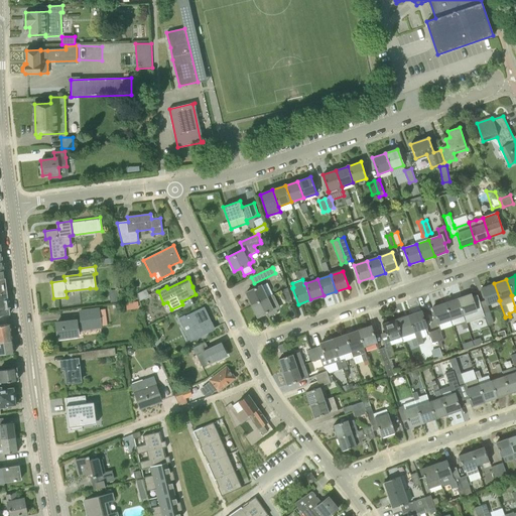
[(246,293),(251,304),(272,294),(267,284),(262,286),(261,285),(246,293)]
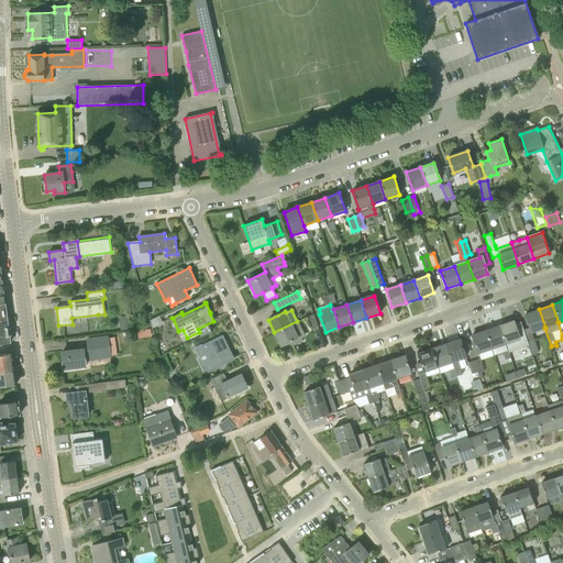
[(544,328),(539,310),(525,315),(531,332),(544,328)]
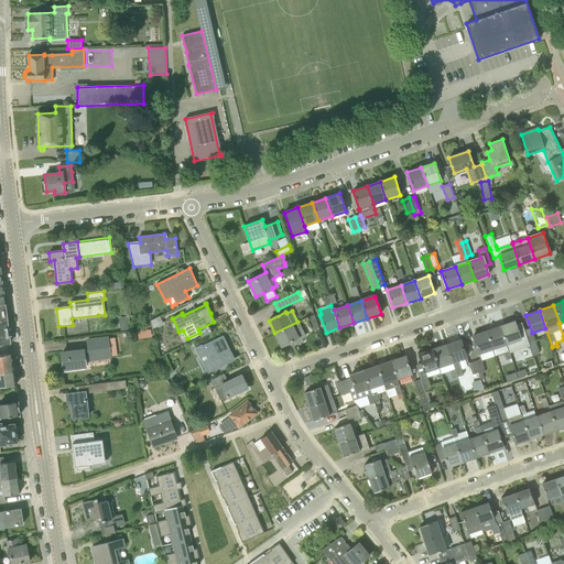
[(312,329),(318,328),(314,315),(308,317),(312,329)]
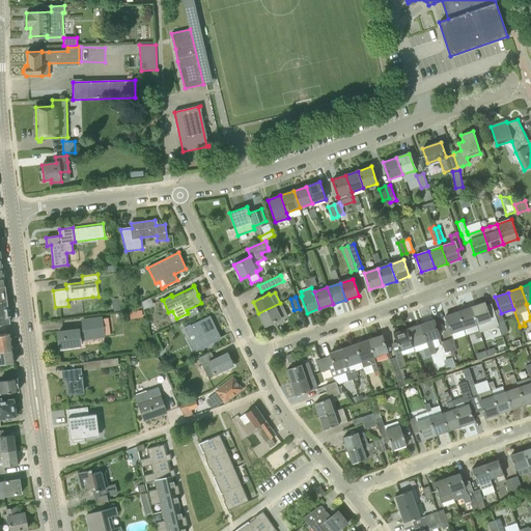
[(150,298),(141,302),(143,310),(154,305),(150,298)]
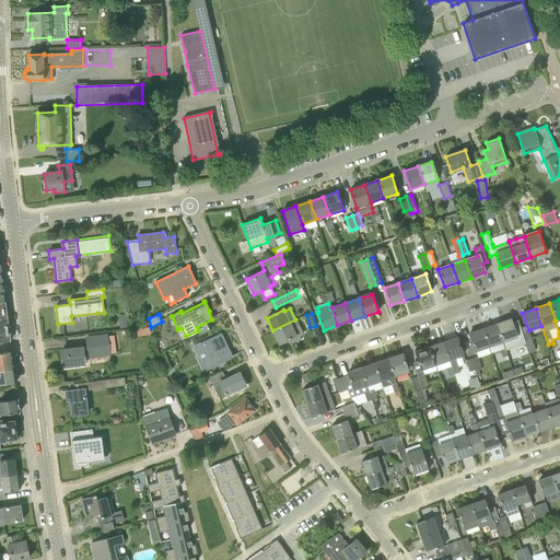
[(0,342),(10,341),(7,319),(0,319),(0,342)]
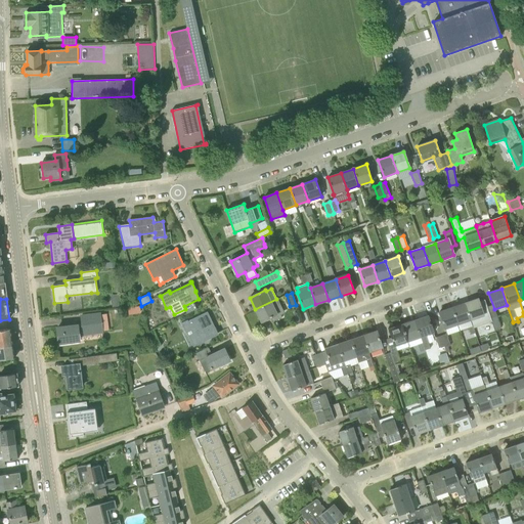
[(276,299),(255,309),(261,322),(270,317),(272,321),(281,317),(279,314),(282,312),(277,301),(276,299)]
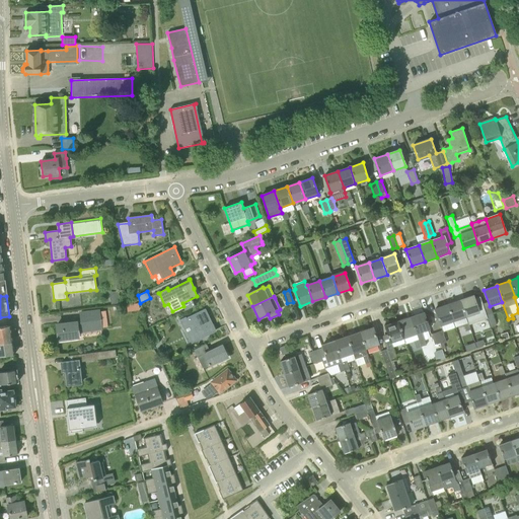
[(473,296),(460,300),(466,316),(467,321),(468,325),(488,318),(487,315),(480,297),(474,299),(473,296)]
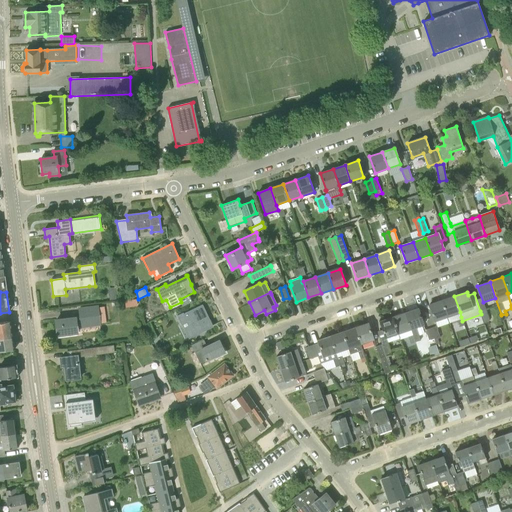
[(441,300),(447,317),(460,312),(454,296),(441,300)]
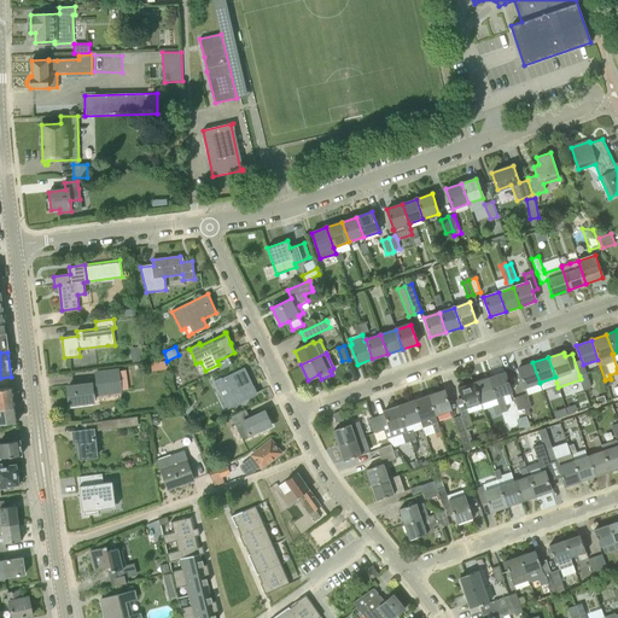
[(151,372),(167,369),(165,361),(150,363),(151,372)]
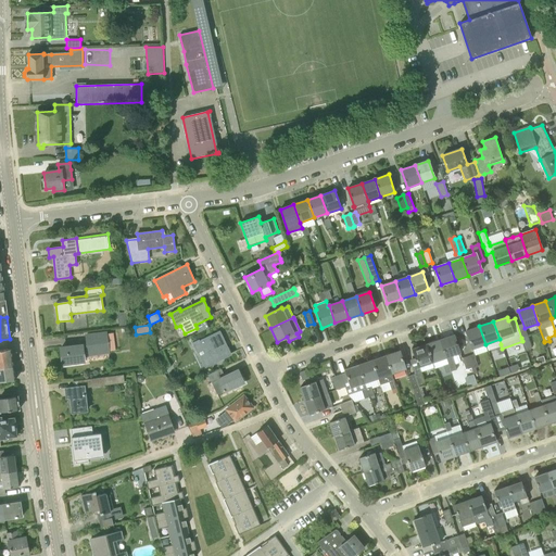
[(485,344),(479,326),(466,331),(472,349),(485,344)]
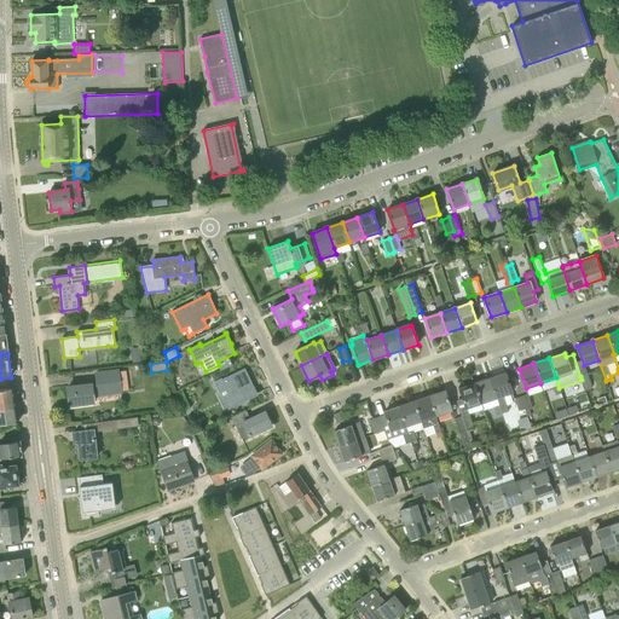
[(92,395),(121,392),(117,371),(96,374),(97,383),(68,387),(70,405),(93,403),(92,395)]
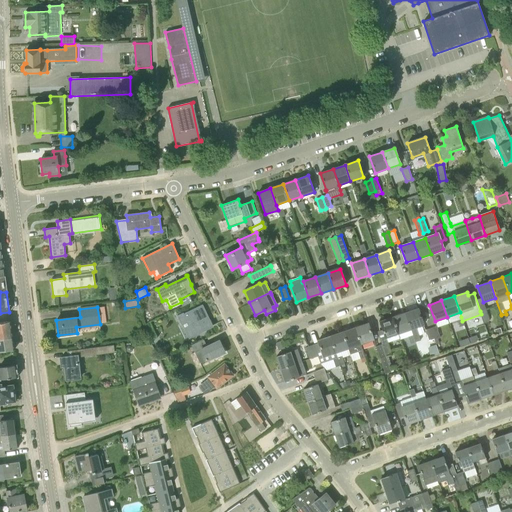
[(204,310),(199,313),(197,308),(188,312),(187,311),(176,316),(180,325),(181,325),(183,329),(193,325),(197,333),(212,326),(204,310)]
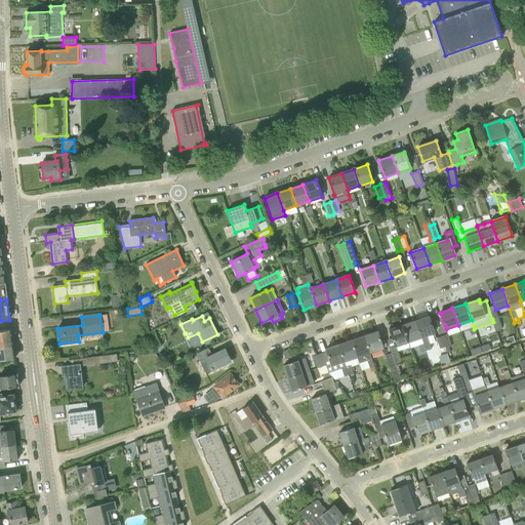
[(421,337),(422,342),(426,351),(431,349),(427,336),(434,333),(429,317),(415,321),(421,337)]
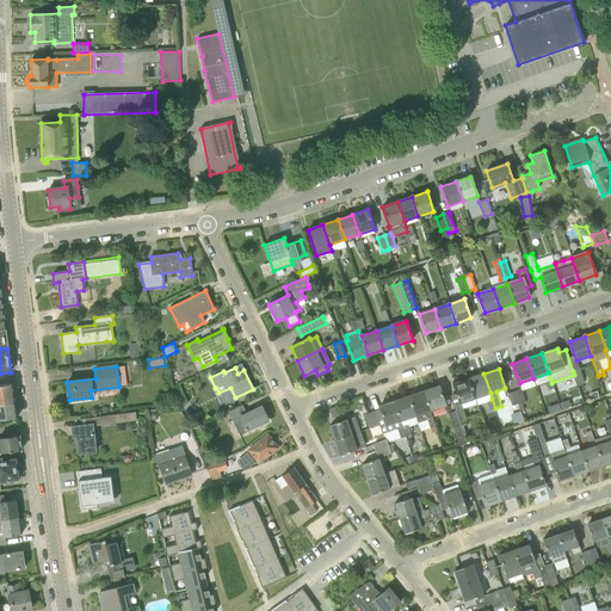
[(580,369),(573,371),(574,375),(576,384),(584,382),(580,369)]
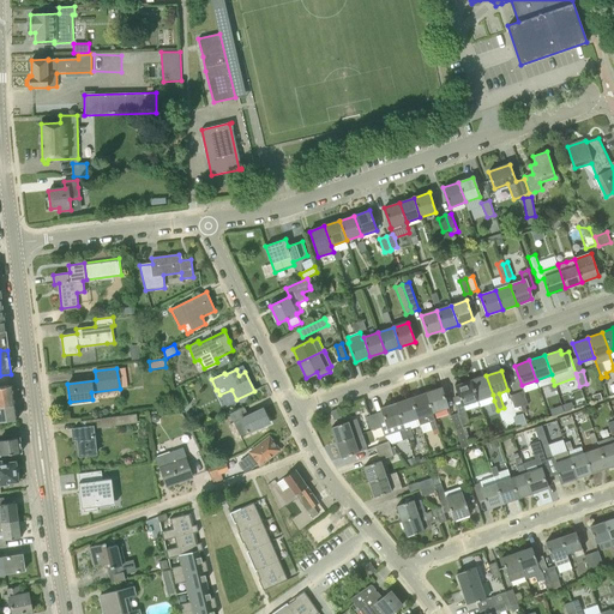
[(471,380),(479,399),(493,395),(486,375),(471,380)]
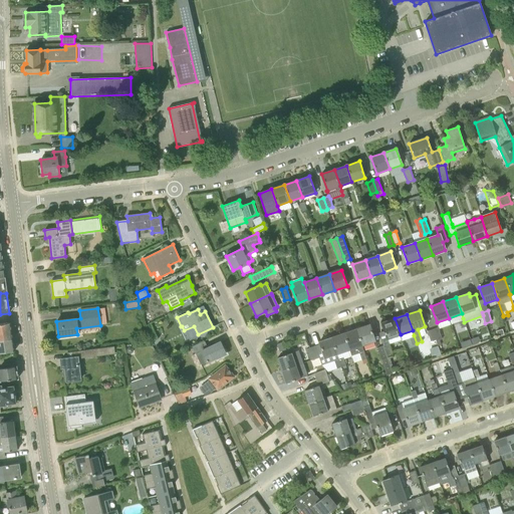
[(399,335),(401,334),(395,318),(381,323),(384,332),(379,334),(383,346),(388,357),(393,356),(389,344),(401,340),(399,335)]
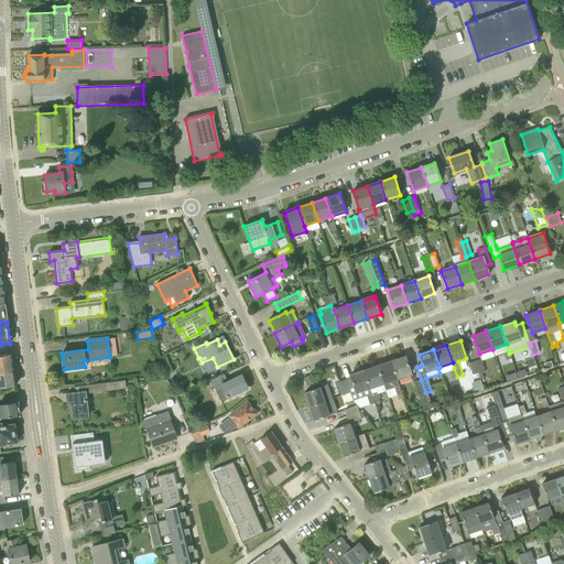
[(11,355),(0,356),(0,373),(14,372),(11,355)]
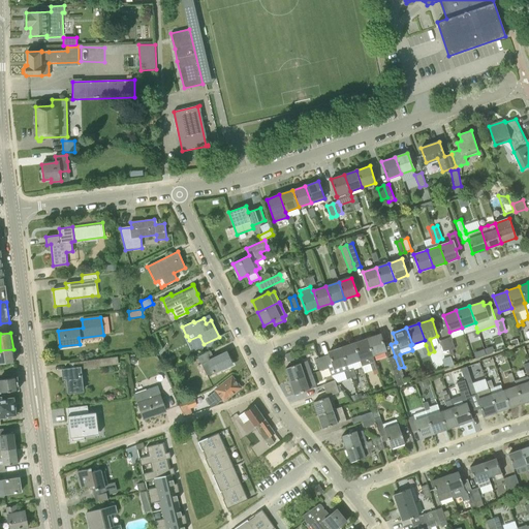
[(157,351),(162,349),(155,333),(151,335),(153,341),(152,342),(157,351)]
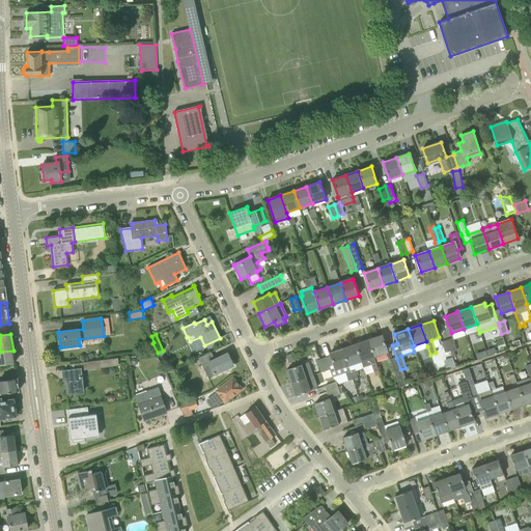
[(369,339),(374,357),(387,352),(382,335),(369,339)]
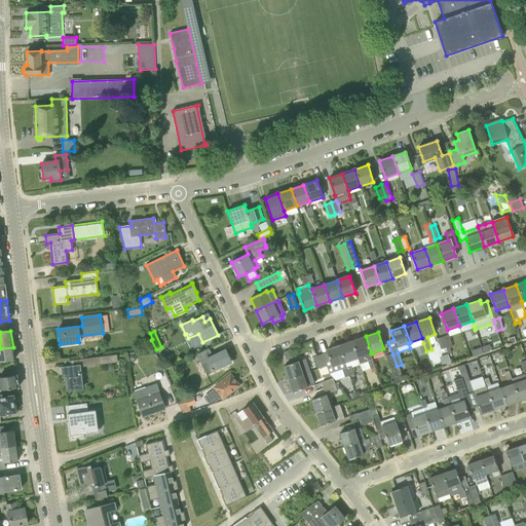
[(448,335),(442,337),(446,348),(452,346),(448,335)]
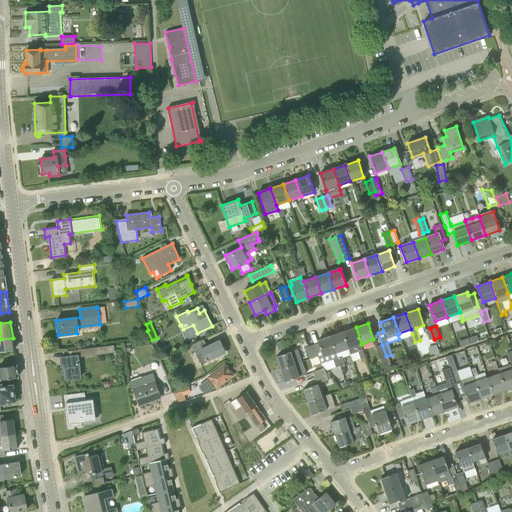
[(360,358),(365,357),(361,344),(356,327),(342,332),(348,348),(350,354),(358,352),(360,358)]
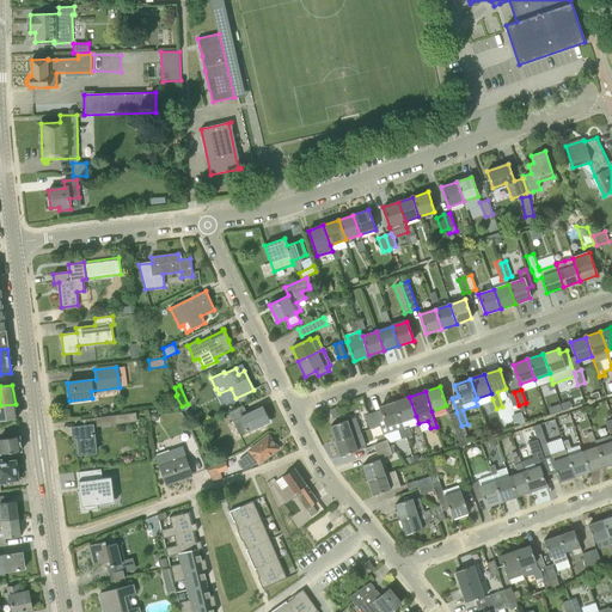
[(519,405),(514,392),(508,395),(513,408),(519,405)]
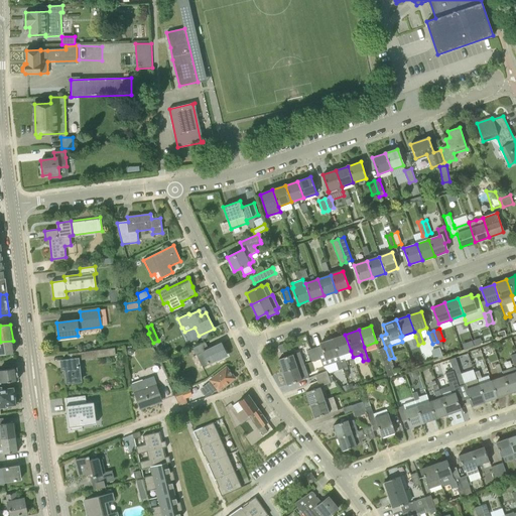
[(343,354),(351,351),(345,335),(334,339),(339,355),(341,361),(343,368),(348,367),(343,354)]
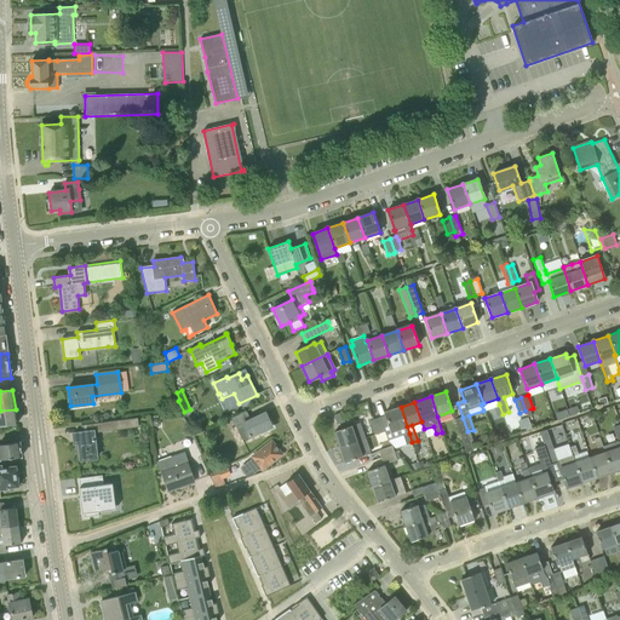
[(385,412),(389,422),(382,424),(388,441),(405,435),(409,434),(407,426),(401,407),(385,412)]
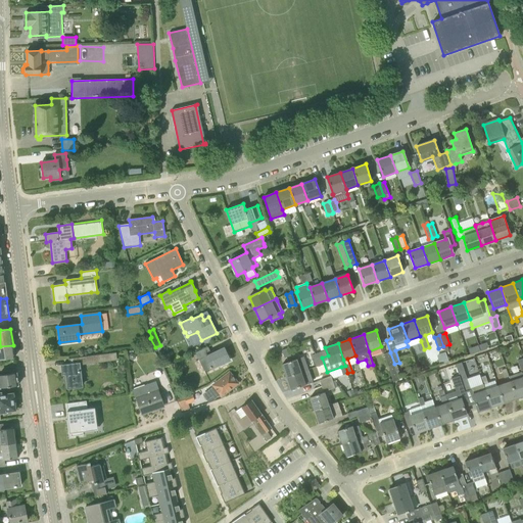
[(0,359),(14,358),(13,345),(0,346),(0,359)]
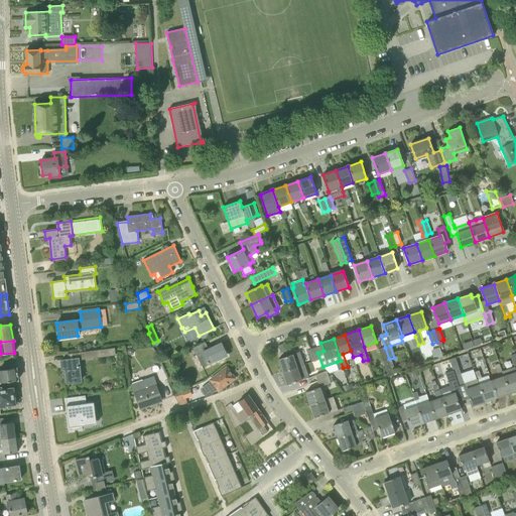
[(208,350),(205,343),(194,348),(203,366),(226,355),(221,344),(208,350)]
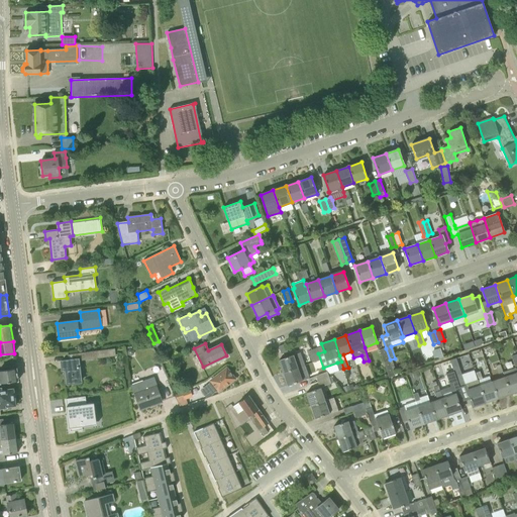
[(115,355),(115,348),(98,350),(99,357),(115,355)]
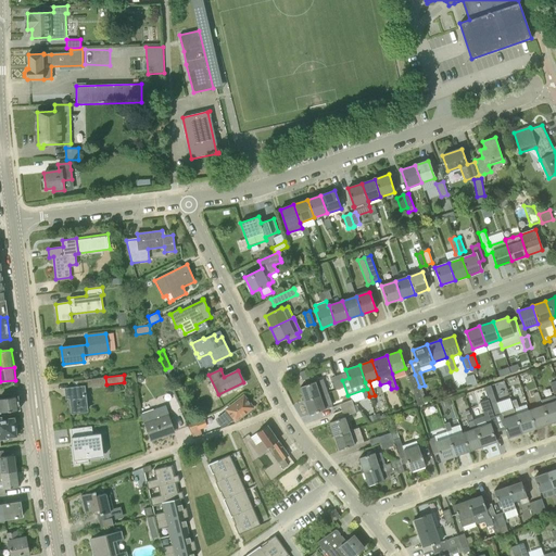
[(344,387),(342,380),(340,375),(333,377),(338,389),(344,387)]
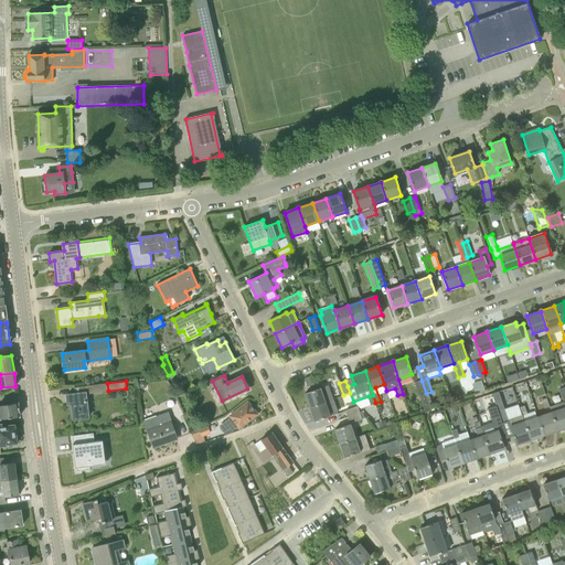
[(432,411),(432,409),(426,393),(422,381),(415,382),(419,395),(425,413),(432,411)]
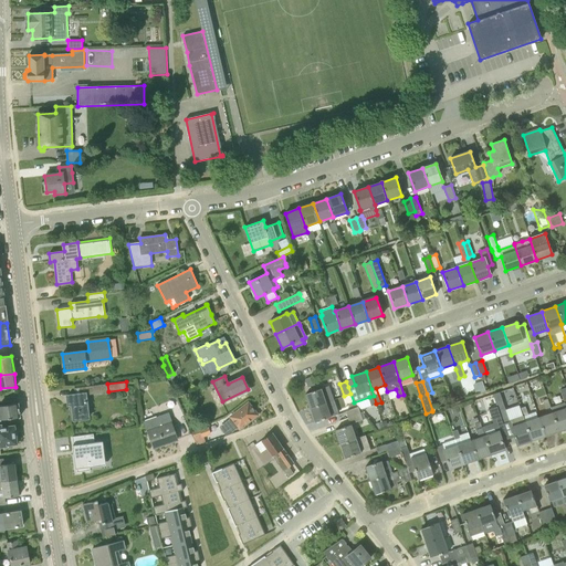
[(474,385),(478,394),(484,390),(482,383),(474,385)]
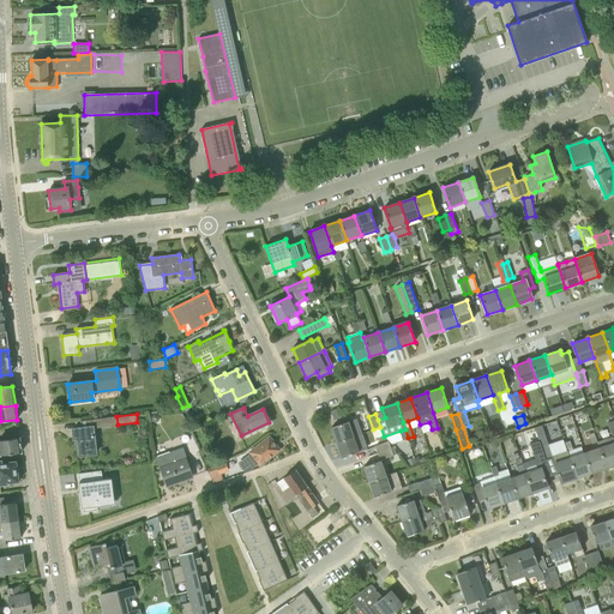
[(96,453),(94,428),(92,420),(80,421),(82,428),(73,429),(74,439),(76,446),(79,445),(80,456),(96,453)]
